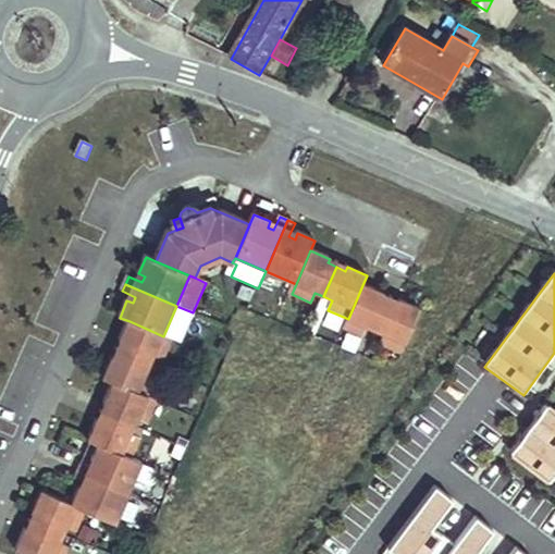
[(378,332),(391,302),(382,298),(383,294),(362,285),(348,319),(344,329),(365,337),(369,328),(378,332)]
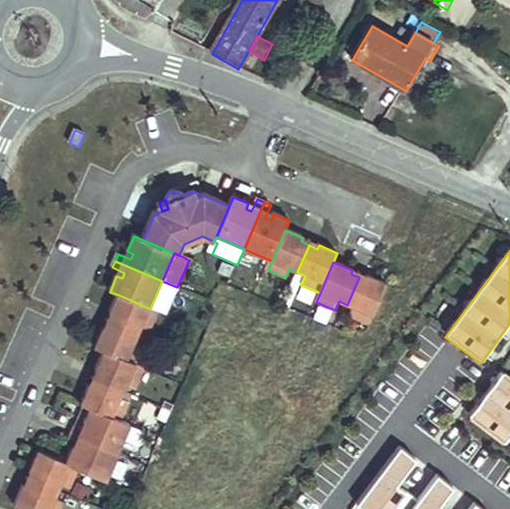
[(293,281),(297,272),(289,269),(285,278),(293,281)]
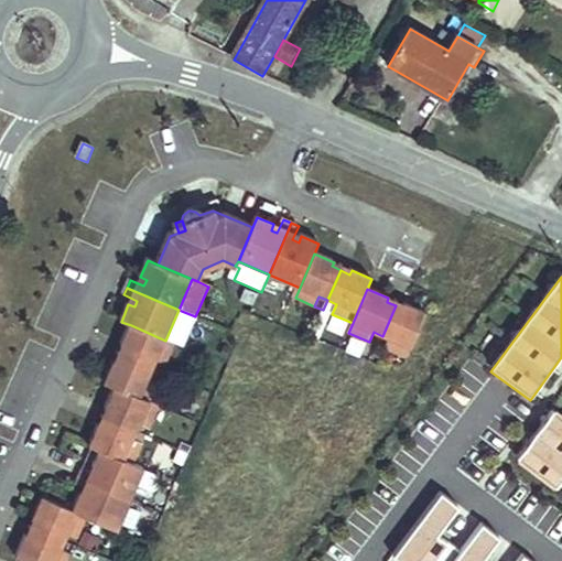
[(327,300),(323,310),(332,314),(336,304),(327,300)]
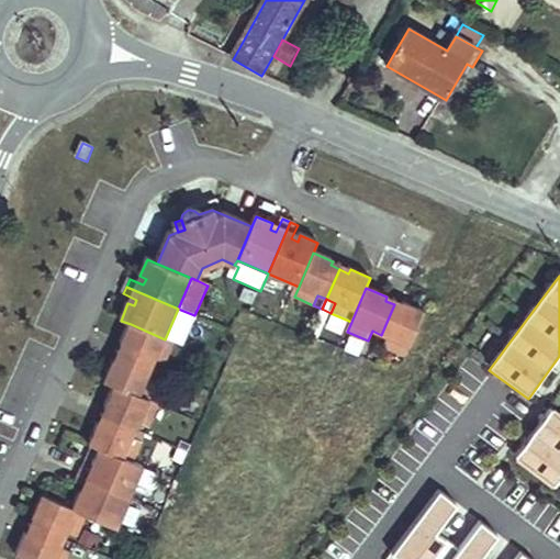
[(403,309),(394,304),(381,335),(390,338),(385,348),(406,357),(425,314),(404,304),(403,309)]
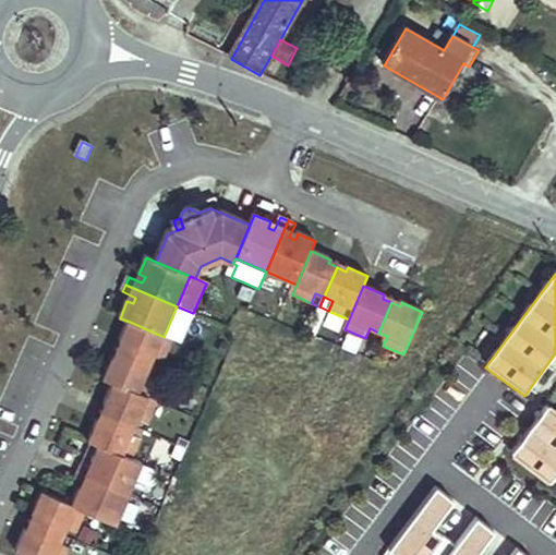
[(164,337),(130,322),(121,341),(125,344),(121,352),(150,365),(155,357),(165,361),(173,341),(164,337)]
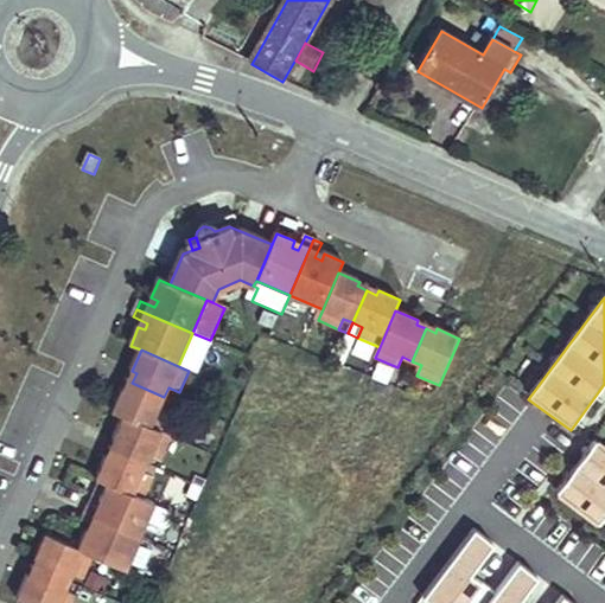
[(164,397),(132,383),(128,392),(123,391),(114,412),(125,417),(161,434),(171,411),(160,406),(164,397)]
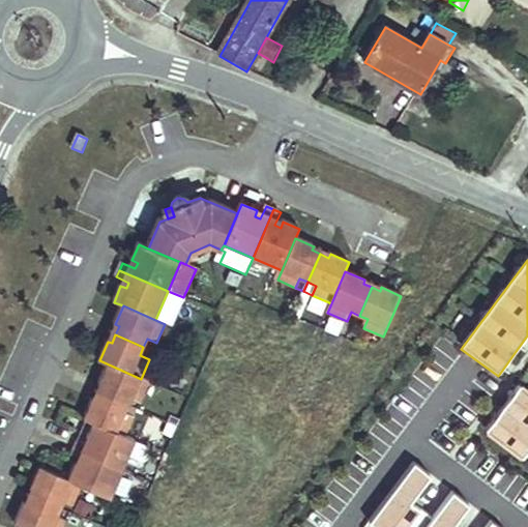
[(100,394),(128,406),(133,398),(142,402),(150,382),(141,379),(109,364),(100,384),(105,386),(100,394)]
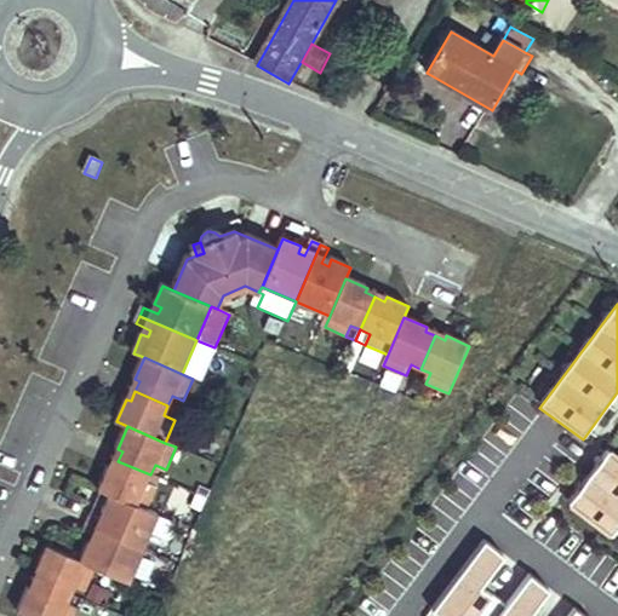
[(223,437),(233,442),(235,436),(225,431),(223,437)]
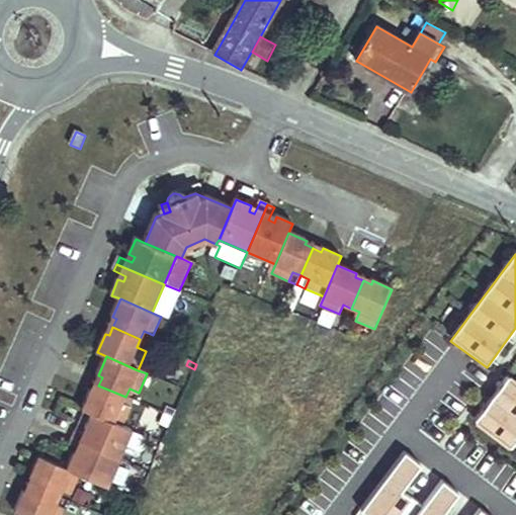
[(186,391),(192,377),(182,373),(176,387),(186,391)]
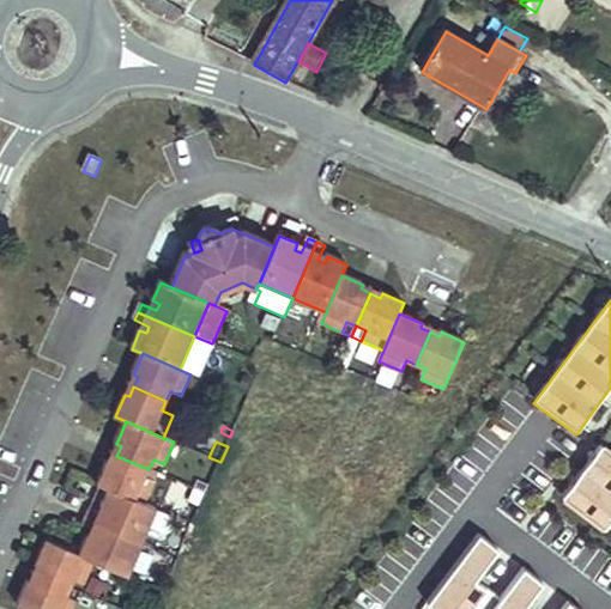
[(610,461),(596,450),(556,500),(600,534),(610,518),(610,461)]
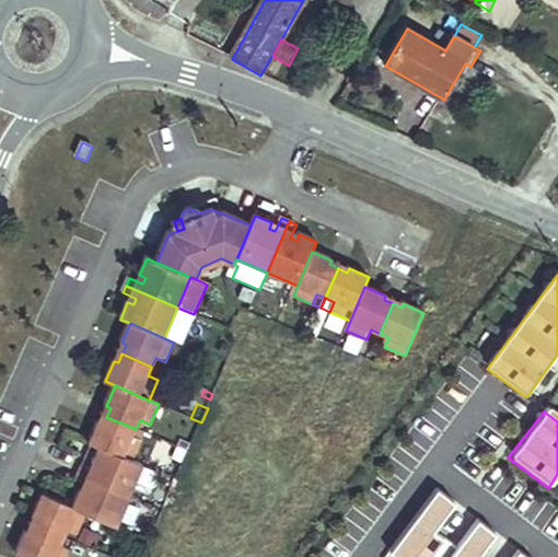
[(136,429),(106,417),(102,426),(99,424),(90,444),(100,449),(134,463),(142,442),(132,438),(136,429)]
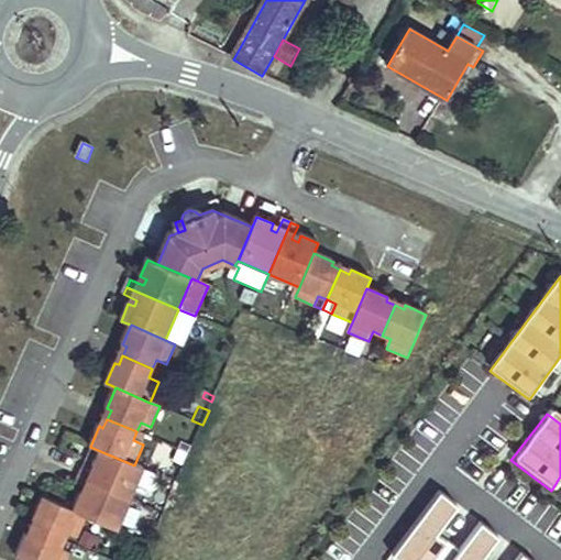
[(134,465),(100,451),(92,468),(99,471),(96,476),(83,471),(79,478),(131,500),(144,470),(134,465)]
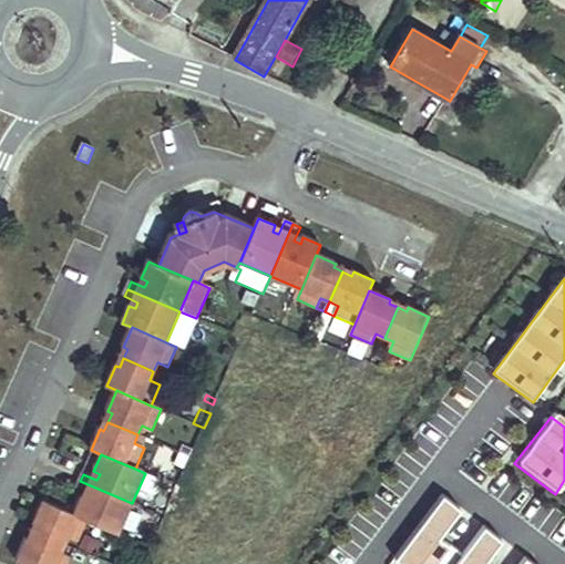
[(132,503),(80,481),(76,488),(91,494),(88,500),(82,498),(74,514),(88,521),(119,534),(132,503)]
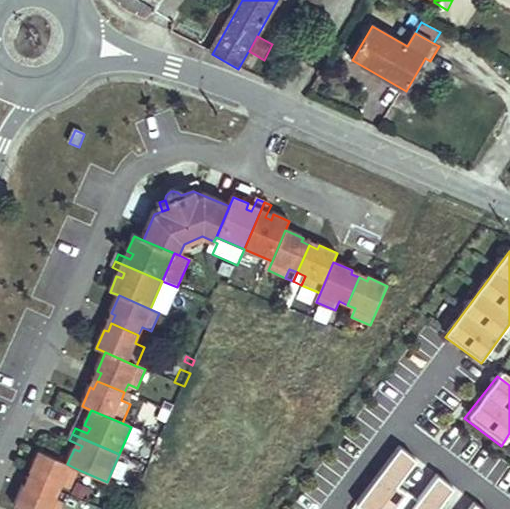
[(421,466),(399,449),(355,507),(356,508),(483,508),(474,501),(468,508),(443,508),(458,490),(438,474),(418,501),(403,490),(421,466)]
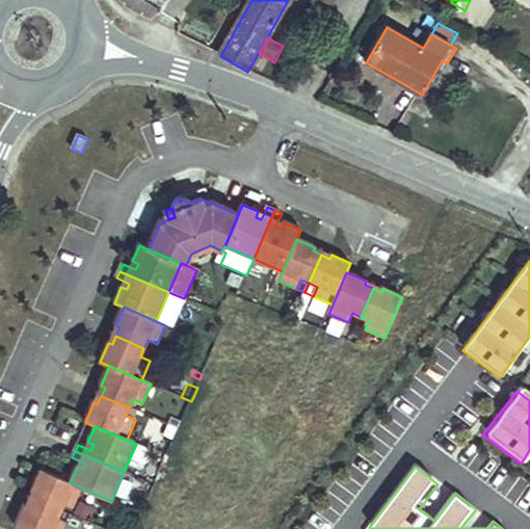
[(82,488),(70,482),(41,470),(32,490),(36,492),(32,500),(60,512),(64,504),(74,508),(82,488)]
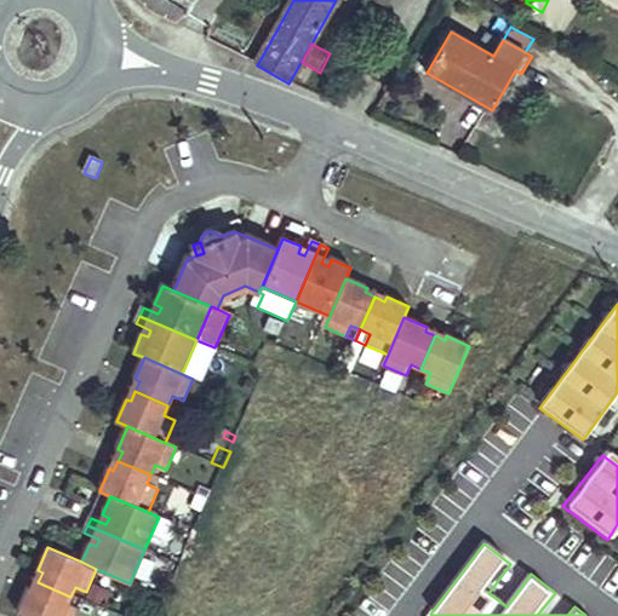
[(70,597),(38,582),(34,592),(29,589),(19,612),(26,615),(75,615),(78,611),(67,606),(70,597)]
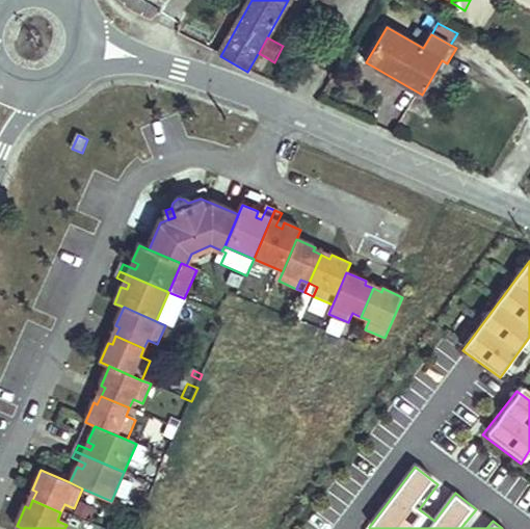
[(80,506),(75,518),(89,524),(95,512),(80,506)]
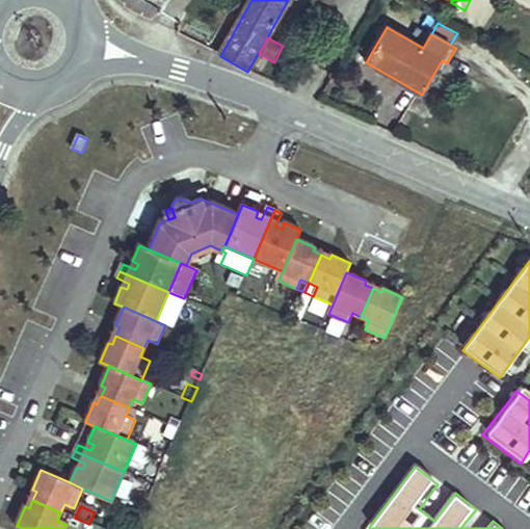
All buildings are outlined.
